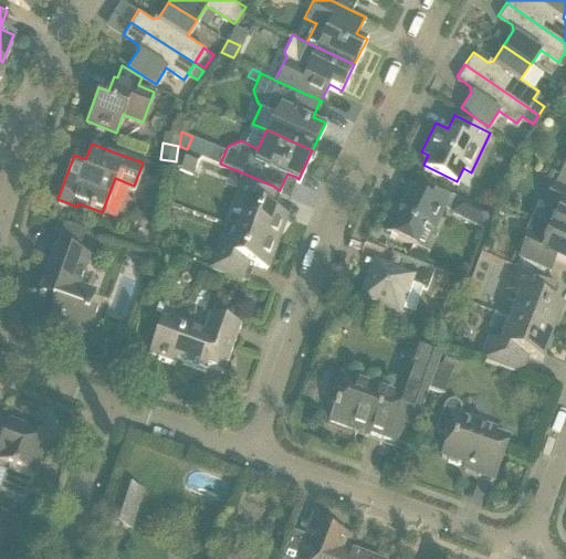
[(176,161),(175,164),(182,167),(191,170),(199,155),(189,150),(187,149),(179,146),(178,146),(176,161)]
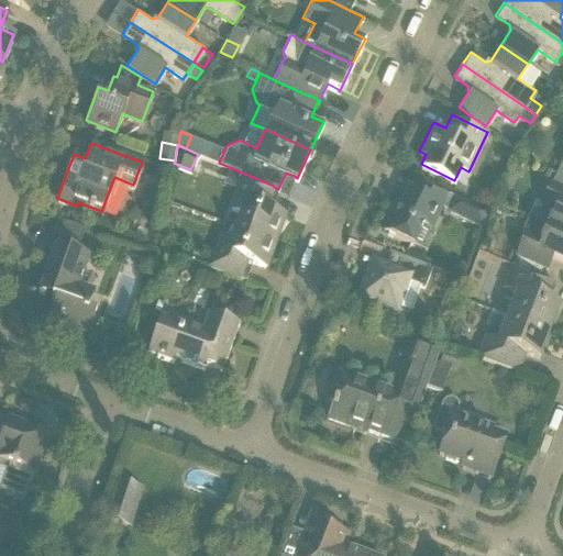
[(243,173),(231,207),(241,210),(235,223),(271,236),(274,228),(277,229),(284,212),(272,208),(267,206),(274,187),(274,186),(243,173)]
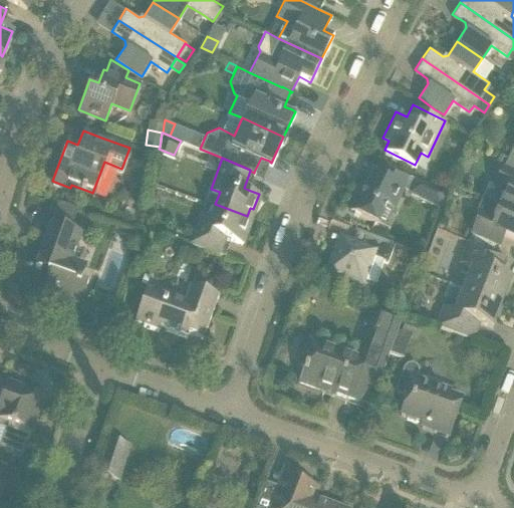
[(409,174),(402,170),(383,162),(377,173),(371,171),(362,189),(359,187),(349,208),(376,221),(386,203),(393,206),(409,174)]
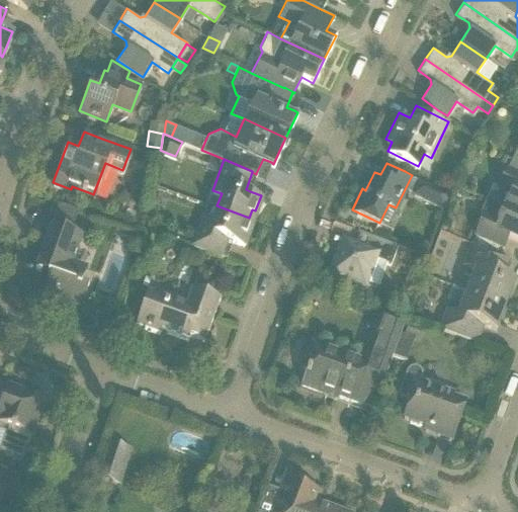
[(493,182),(486,196),(517,210),(517,170),(511,167),(507,165),(498,185),(493,182)]
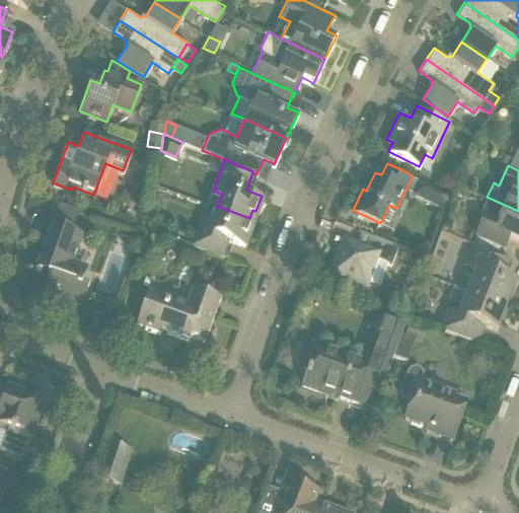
[(443,208),(450,194),(419,178),(412,193),(443,208)]
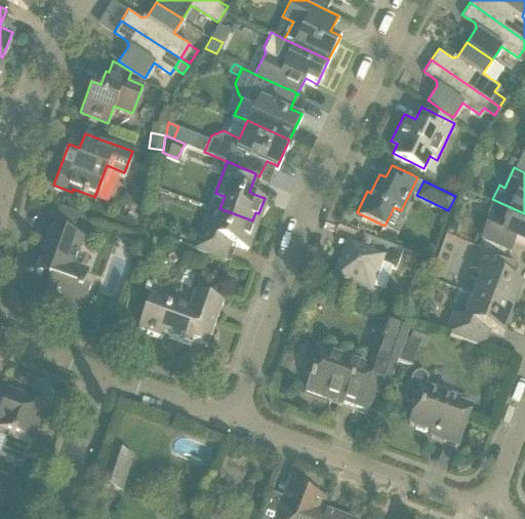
[(490,214),(481,235),(486,237),(505,246),(510,248),(515,237),(524,241),(524,213),(492,199),(486,213),(490,214)]
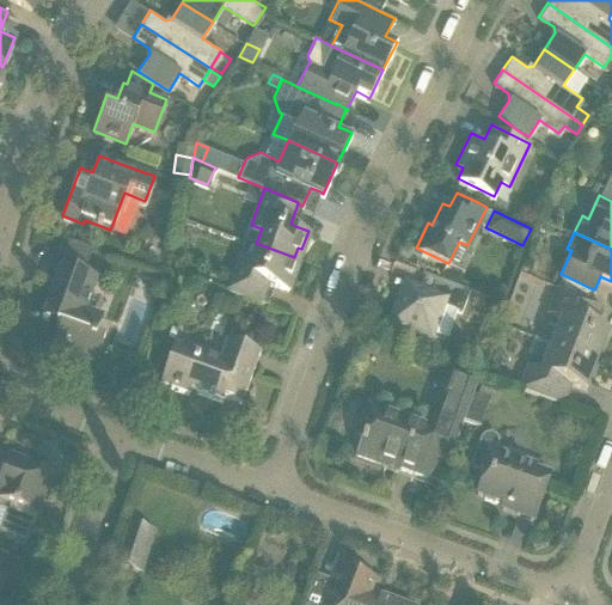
[(68,239),(63,252),(86,261),(91,248),(68,239)]
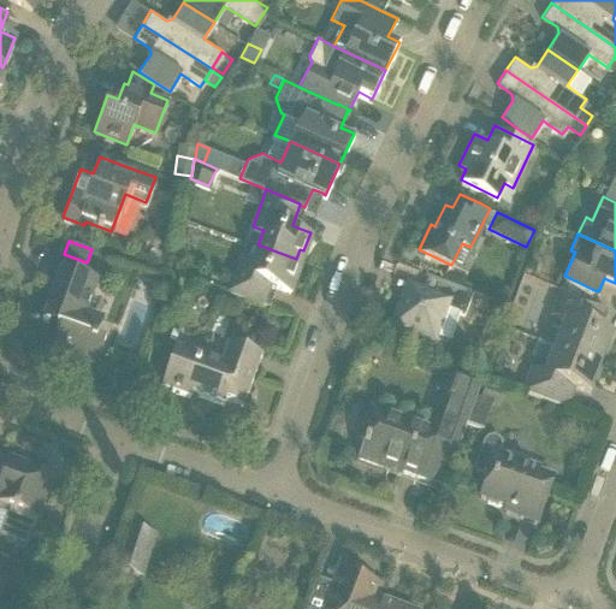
[(241,255),(229,290),(264,303),(265,301),(271,282),(276,284),(289,289),(296,271),(294,268),(296,259),(258,244),(247,241),(241,255)]
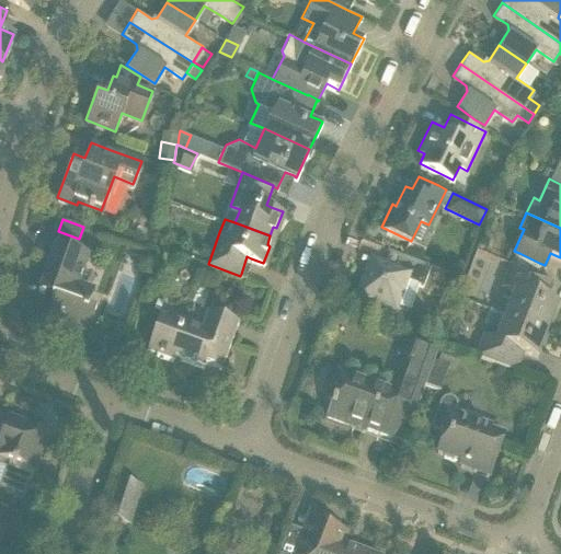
[(92,291),(93,287),(77,281),(88,253),(55,241),(37,287),(44,289),(45,287),(53,289),(50,293),(54,295),(47,312),(88,327),(100,293),(92,291)]
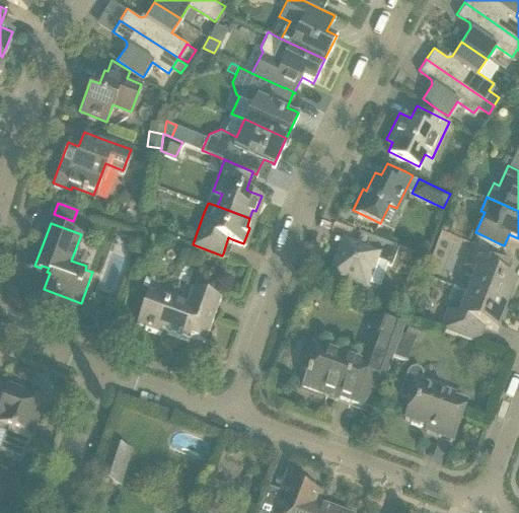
[(334,259),(328,273),(366,286),(368,281),(376,284),(385,261),(390,263),(397,243),(361,230),(357,241),(342,236),(337,249),(339,250),(336,260),(334,259)]
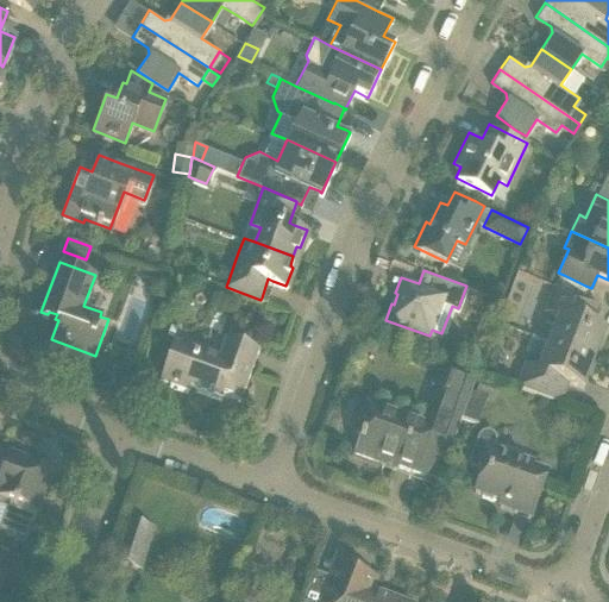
[(592,356),(603,327),(589,321),(597,301),(554,283),(545,308),(558,313),(548,339),(592,356)]
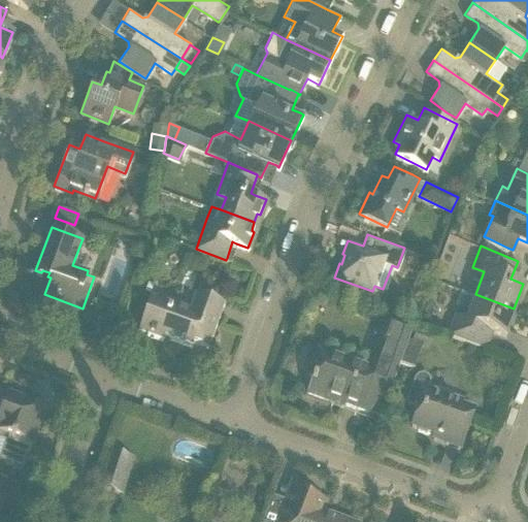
[(421,256),(419,262),(423,270),(429,272),(434,260),(421,256)]
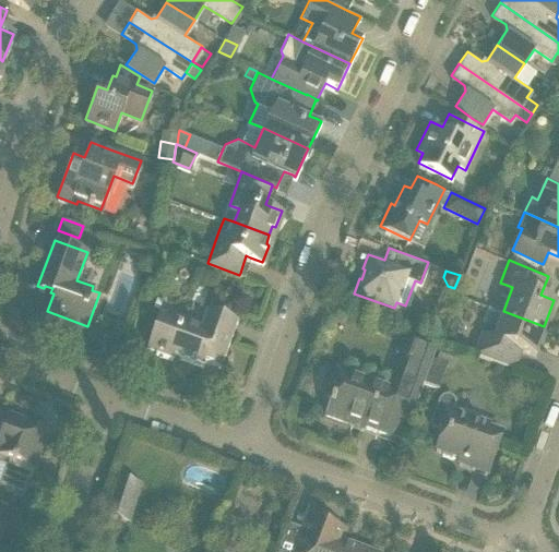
[(219,364),(237,319),(206,308),(199,328),(181,323),(183,319),(159,310),(146,347),(171,357),(173,352),(203,363),(204,359),(219,364)]
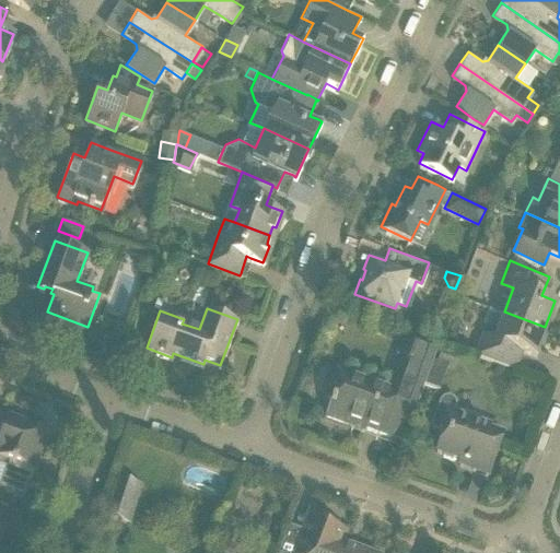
[(482,332),(475,352),(514,367),(521,349),(535,353),(545,327),(504,312),(499,327),(494,326),(487,329),(485,333),(482,332)]
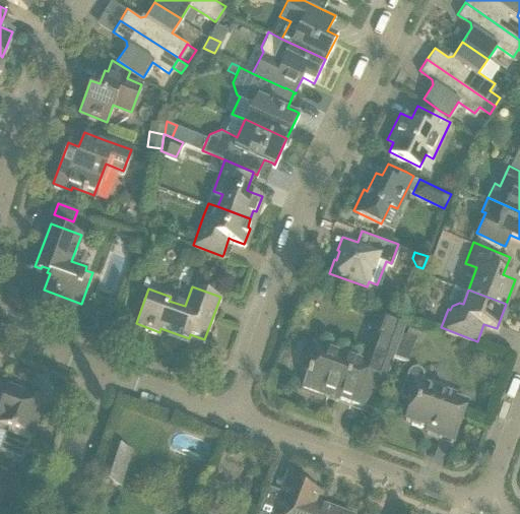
[(388,369),(397,344),(405,320),(381,311),(372,335),(374,335),(365,361),(312,341),(302,368),(307,370),(303,384),(337,396),(338,394),(363,403),(370,384),(381,388),(388,369)]
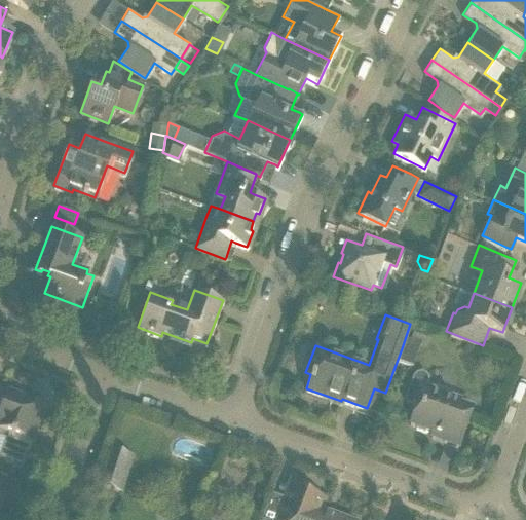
[(418,340),(422,328),(414,325),(410,337),(418,340)]
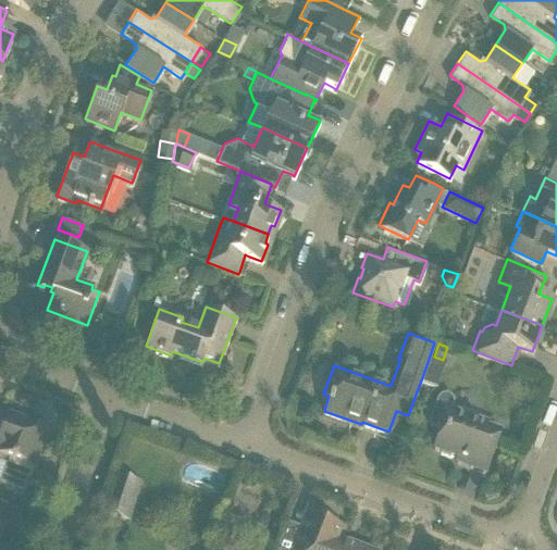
[(485,469),(499,428),(486,423),(487,419),(449,405),(450,401),(452,401),(452,397),(449,392),(445,391),(441,392),(437,396),(429,421),(441,425),(434,446),(438,448),(440,450),(449,454),(453,452),(470,459),(469,463),(485,469)]
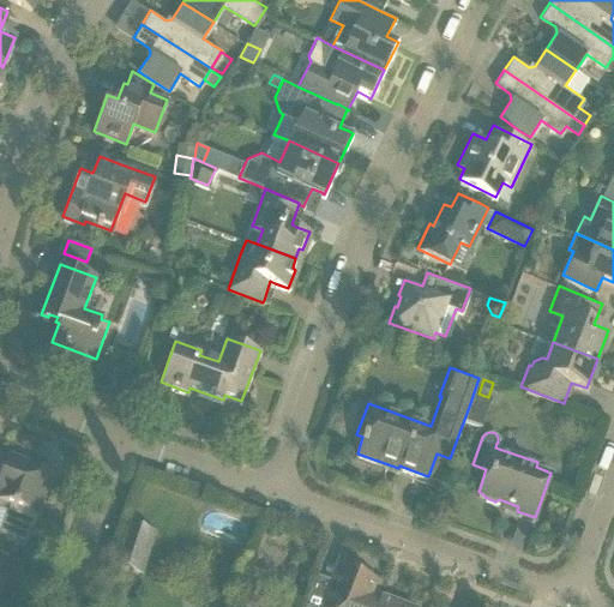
[(0,504),(6,508),(0,524),(0,533),(24,542),(35,512),(37,512),(49,479),(43,478),(40,468),(41,463),(8,451),(7,452),(0,449),(0,504)]
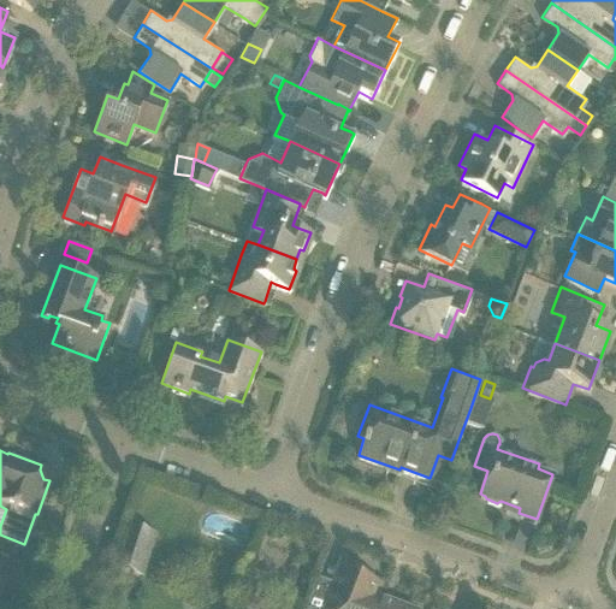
[(116,562),(146,571),(159,527),(129,519),(116,562)]
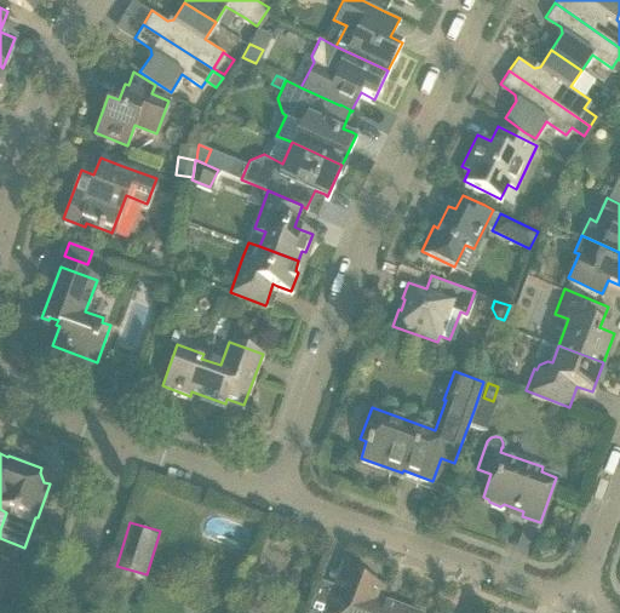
[(419,612),(420,612),(378,597),(383,586),(361,578),(362,576),(352,572),(352,574),(339,571),(334,584),(319,578),(305,612),(419,612)]
